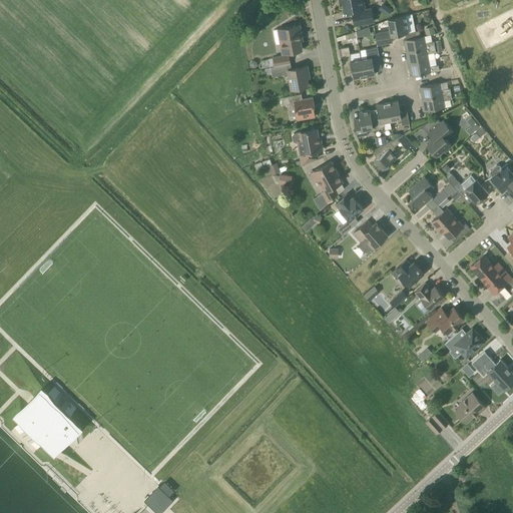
[(339,0),(340,2),(343,1),(345,11),(354,9),(354,11),(352,12),(355,25),(373,21),(371,8),(365,9),(364,7),(365,7),(363,0),(339,0)]
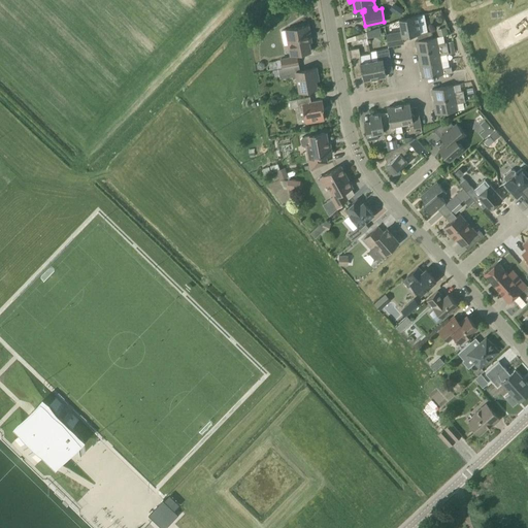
[(400,17),(404,9),(393,2),(389,9),(400,17)]
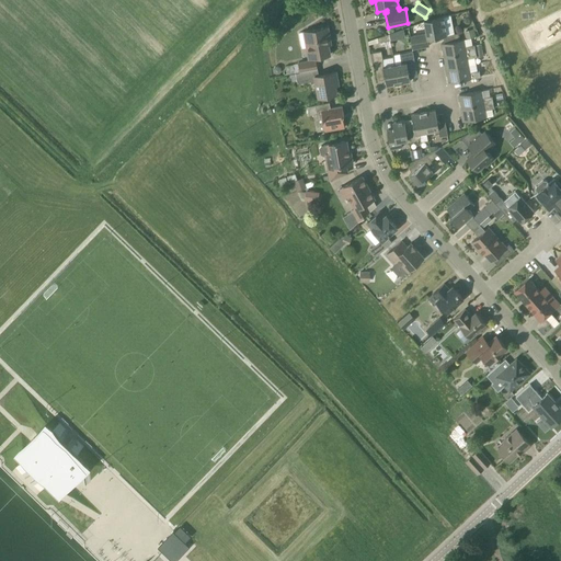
[(412,48),(425,46),(424,39),(443,36),(446,35),(443,16),(432,19),(432,20),(424,21),(426,34),(410,37),(412,48)]
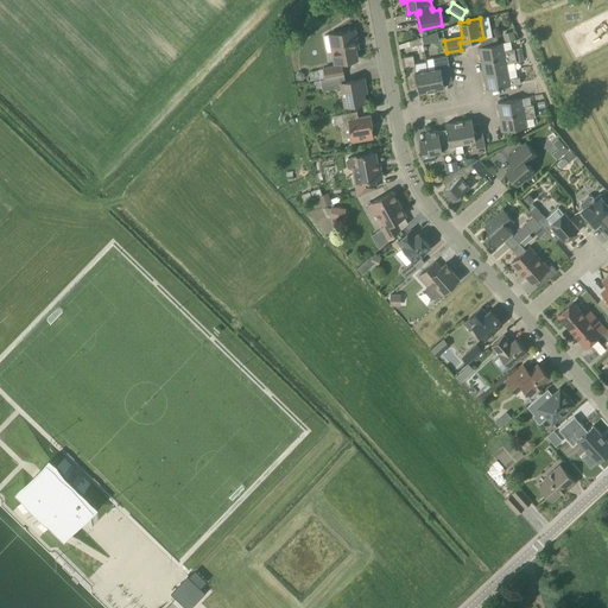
[(334,63),(358,58),(355,48),(359,48),(355,29),(329,33),(331,50),(334,63)]
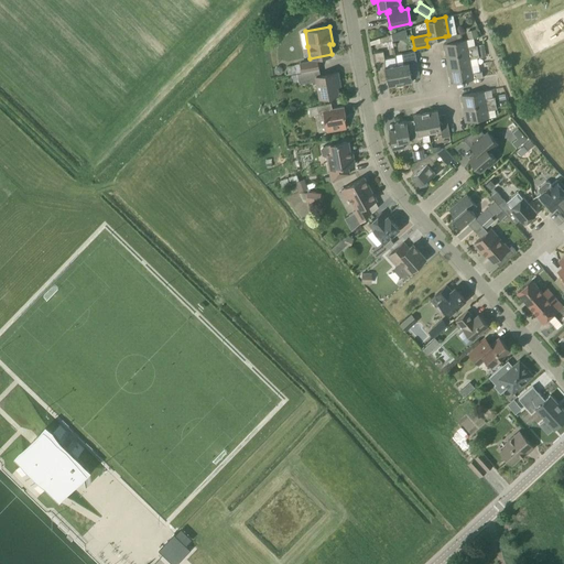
[(462,40),(461,33),(448,35),(445,36),(446,43),(444,43),(446,56),(478,51),(477,45),(467,46),(466,40),(462,40)]
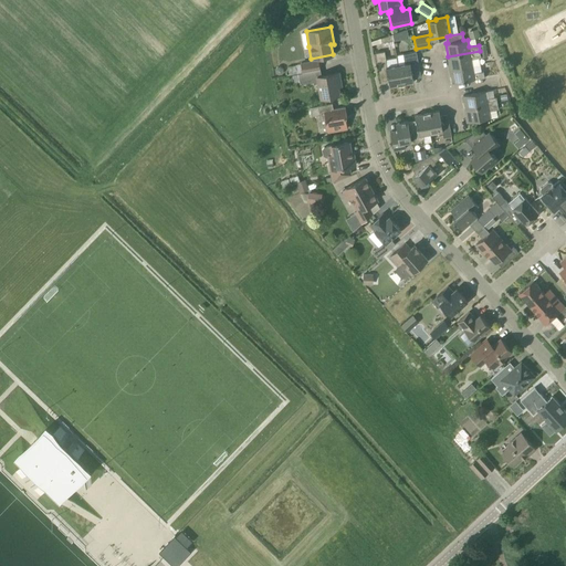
[(387,66),(385,51),(376,52),(380,76),(387,75),(389,86),(401,84),(398,64),(387,66)]
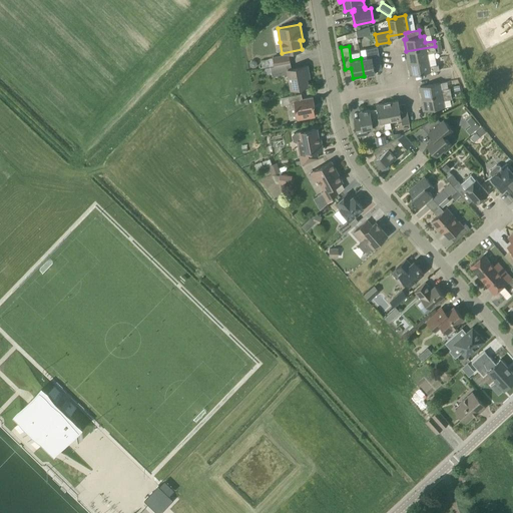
[(408,63),(428,60),(427,53),(436,52),(435,46),(406,51),(408,63)]
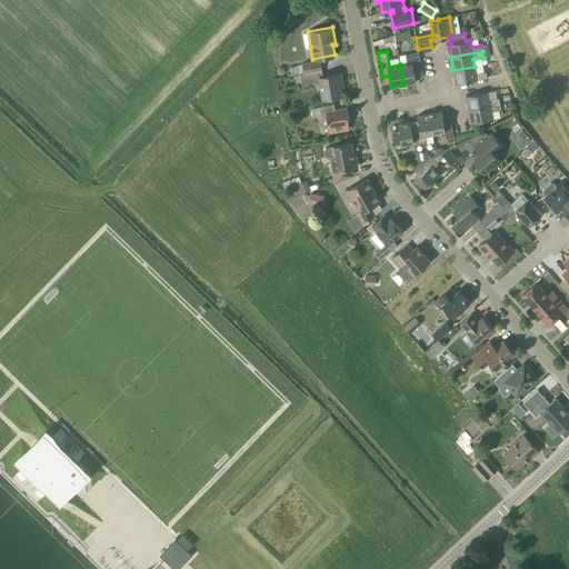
[(403,85),(416,82),(415,71),(422,69),(419,52),(406,55),(398,56),(400,65),(403,85)]
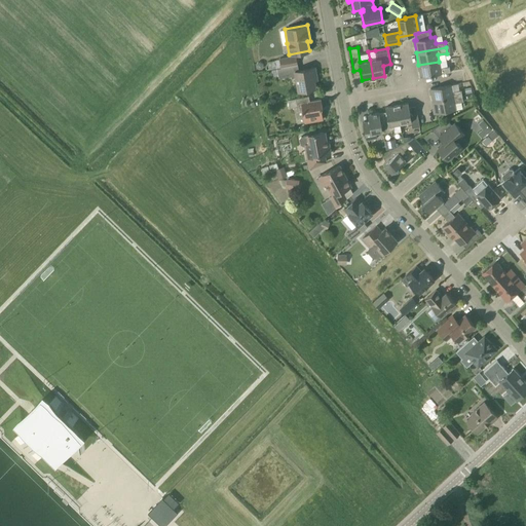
[(280,60),(279,60),(282,68),(282,67),(297,64),(296,55),(280,60)]
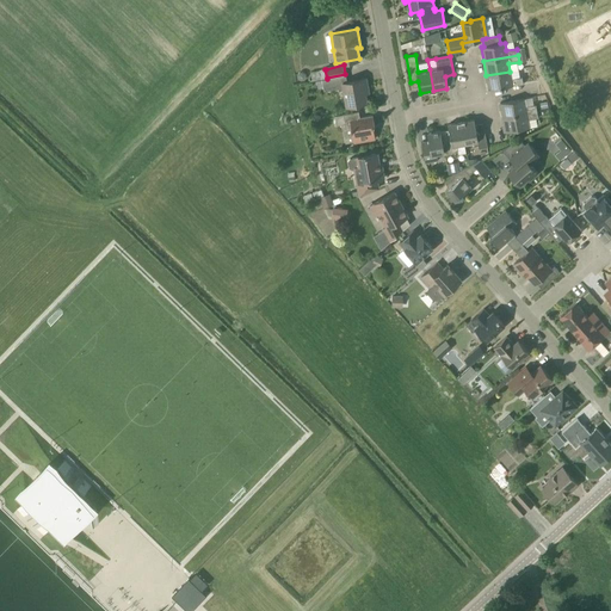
[(512,79),(510,72),(486,75),(489,90),(523,84),(522,76),(512,79)]
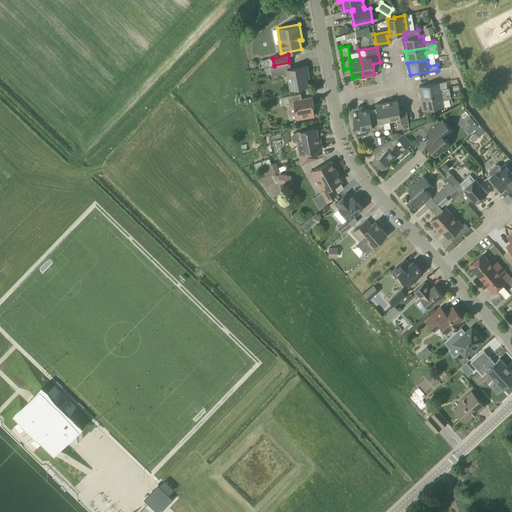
[(274,66),(269,67),(270,74),(271,74),(272,77),(284,74),(284,76),(288,75),(291,89),(307,86),(305,74),(308,73),(307,66),(286,69),(285,63),(289,63),(289,62),(274,65),(274,66)]
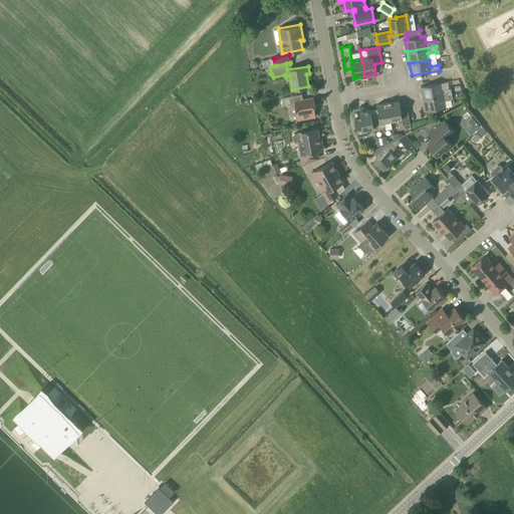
[(442,89),(441,82),(421,86),(423,98),(452,93),(451,87),(442,89)]
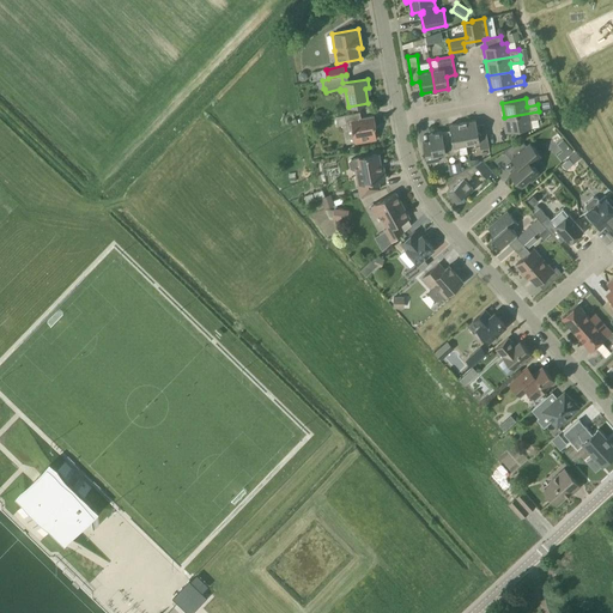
[(338,126),(344,125),(347,123),(346,121),(351,121),(356,141),(356,143),(376,139),(374,126),(376,125),(374,116),(360,119),(359,111),(346,114),(335,116),(338,126)]
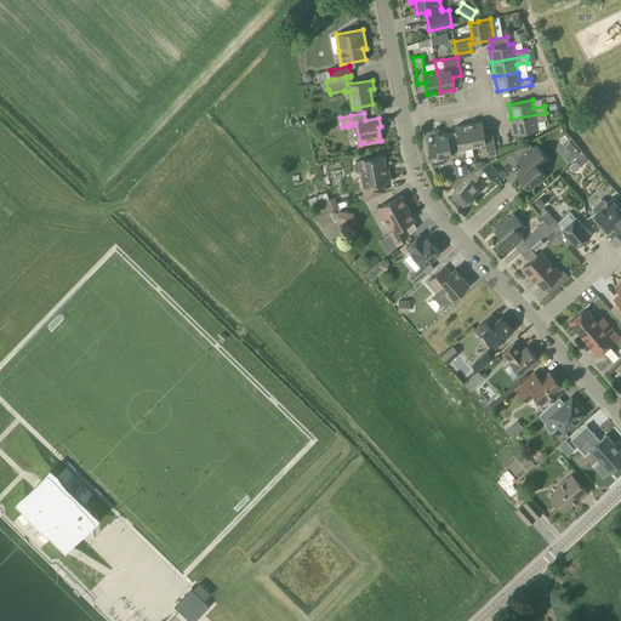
[(536,121),(547,120),(546,113),(511,119),(513,134),(537,130),(536,121)]
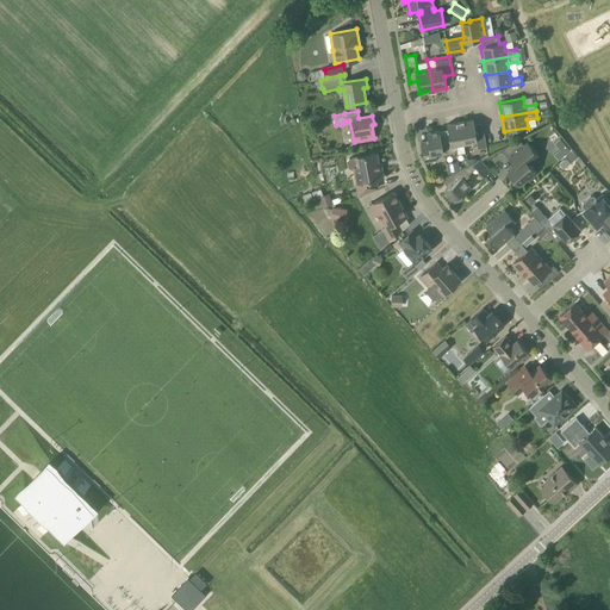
[(475,131),(473,119),(460,122),(464,143),(473,142),(473,145),(478,144),(478,148),(487,147),(484,130),(475,131)]
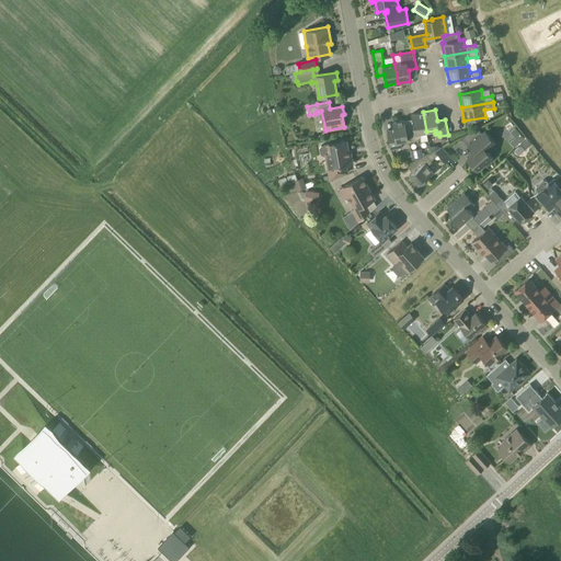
[(409,141),(418,140),(418,138),(419,138),(420,137),(420,133),(426,132),(423,112),(411,114),(413,127),(407,128),(409,141)]
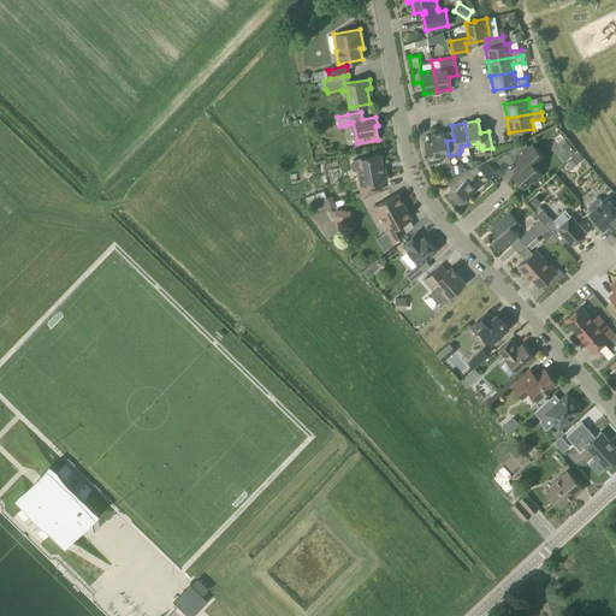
[(428,164),(430,164),(442,161),(440,154),(448,153),(444,131),(431,134),(433,146),(426,147),(428,164)]
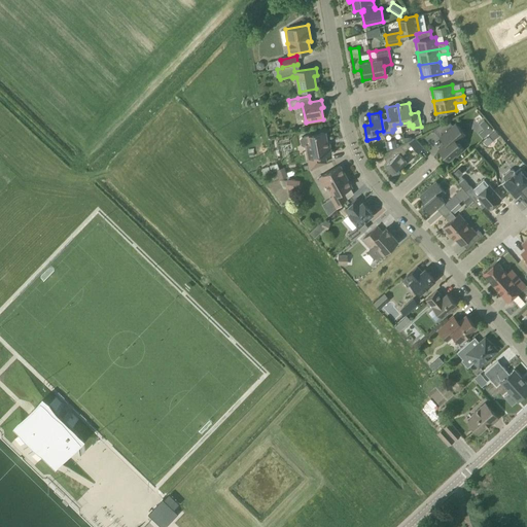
[(485,129),(480,132),(483,136),(493,130),(486,118),(480,121),(485,129)]
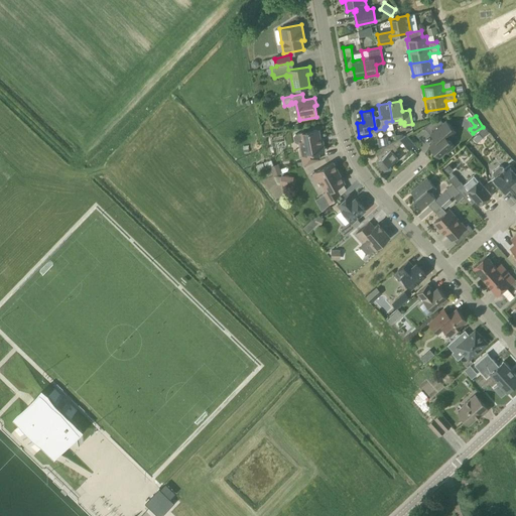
[(447,139),(456,132),(445,121),(438,127),(433,121),(423,126),(430,135),(431,134),(431,135),(435,139),(429,145),(438,156),(445,150),(446,152),(455,146),(447,139)]
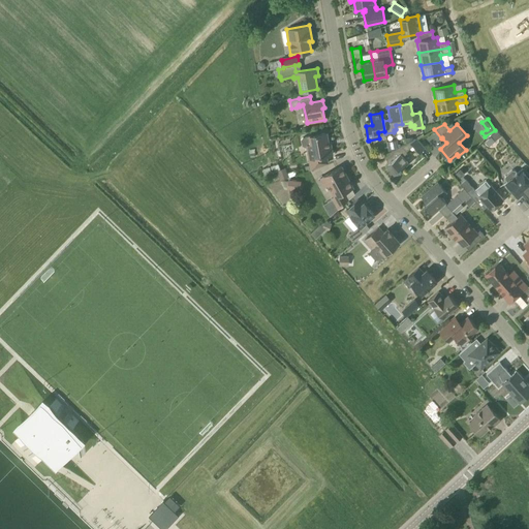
[(308,156),(310,165),(311,169),(328,162),(327,155),(333,154),(331,146),(329,146),(327,132),(308,136),(302,137),(301,139),(302,146),(304,147),(309,146),(311,155),(308,156)]
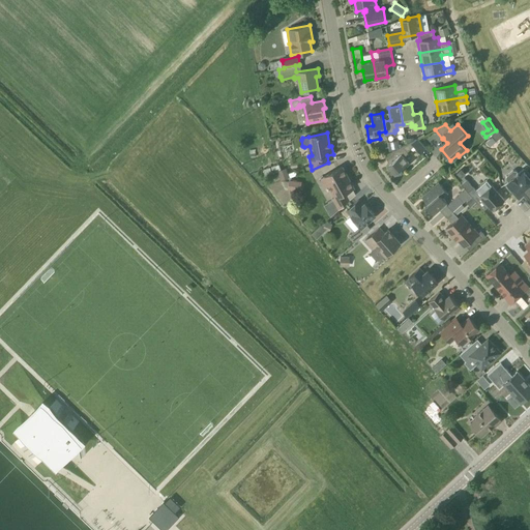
[(414,140),(411,142),(414,145),(420,153),(425,148),(427,148),(417,138),(414,140)]
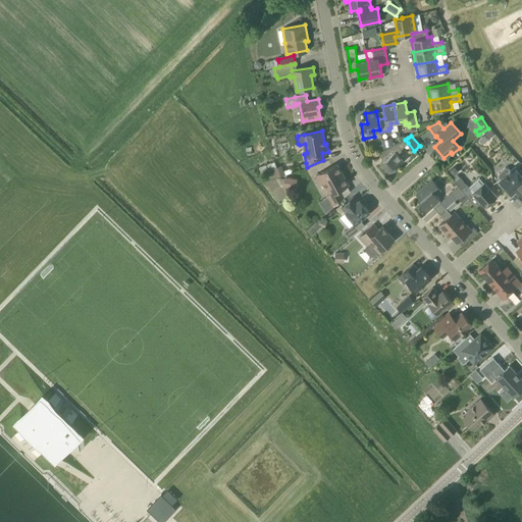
[(394,145),(393,140),(382,142),(383,150),(394,145)]
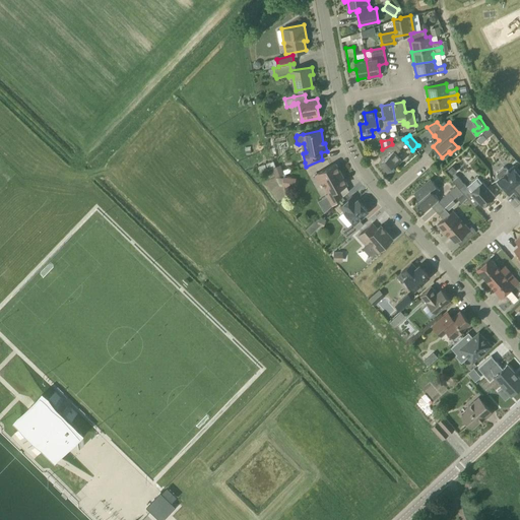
[(397,154),(400,151),(396,142),(378,151),(382,160),(380,163),(388,172),(395,166),(394,165),(401,159),(397,154)]
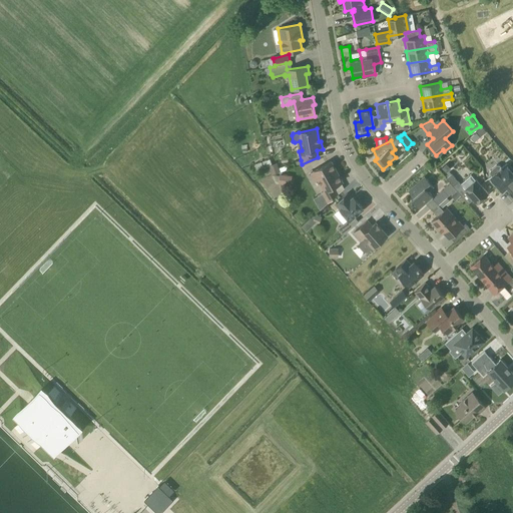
[(320,209),(328,202),(338,193),(334,185),(342,181),(331,161),(314,170),(325,190),(322,191),(323,193),(314,197),(320,209)]
